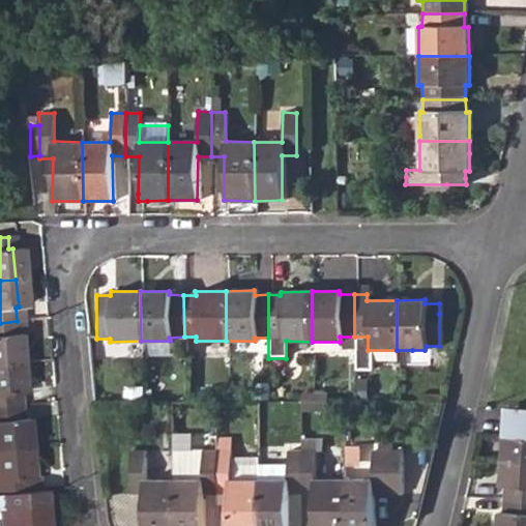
[(0,366),(15,364),(11,334),(18,334),(17,321),(0,323),(0,366)]
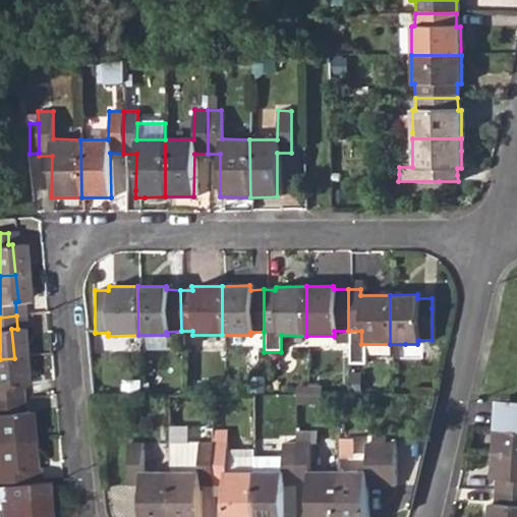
[(348,344),(348,331),(334,331),(334,336),(333,345),(348,344)]
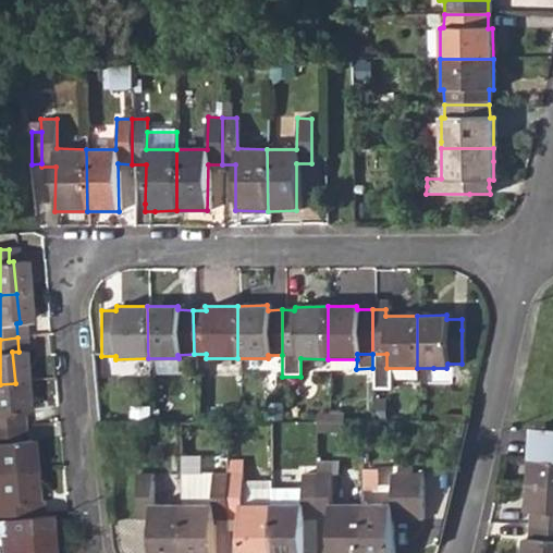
[(372,368),(386,368),(386,354),(372,354),(372,368)]
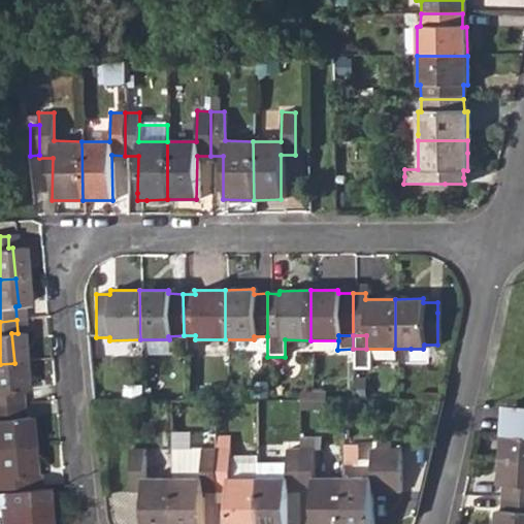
[(140,354),(168,354),(169,339),(140,339),(140,354)]
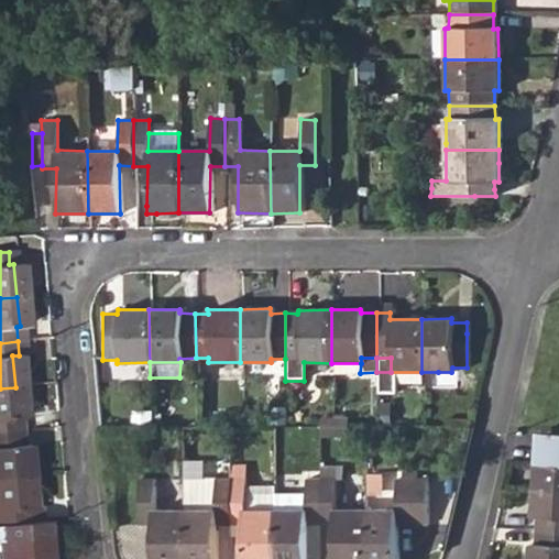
[(0,434),(15,431),(13,419),(20,418),(15,387),(0,388),(0,434)]
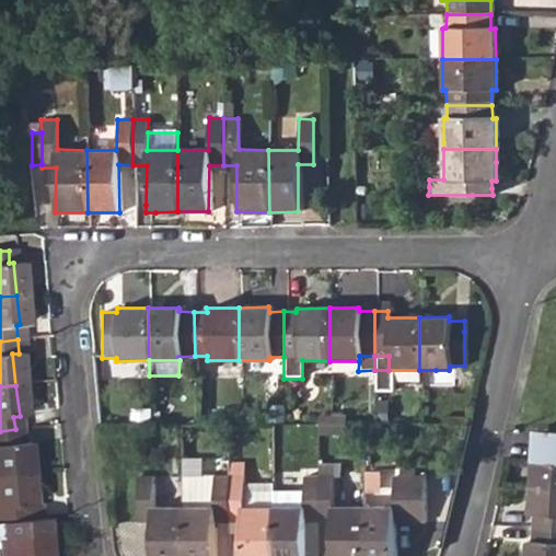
[(331,426),(317,426),(317,438),(344,438),(344,426),(331,426)]
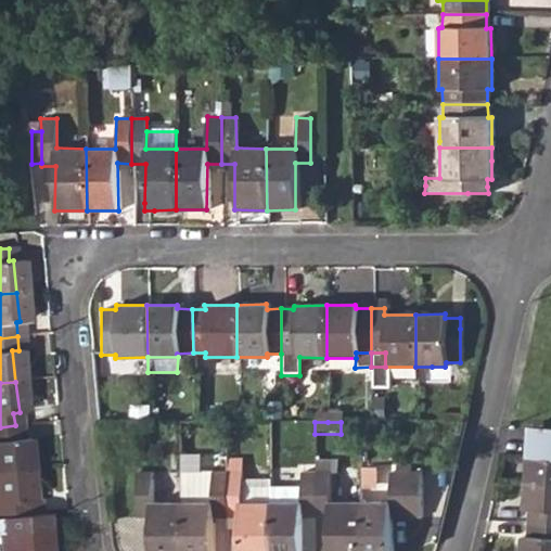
[(0,473),(25,471),(22,440),(17,440),(15,425),(0,427),(0,473)]
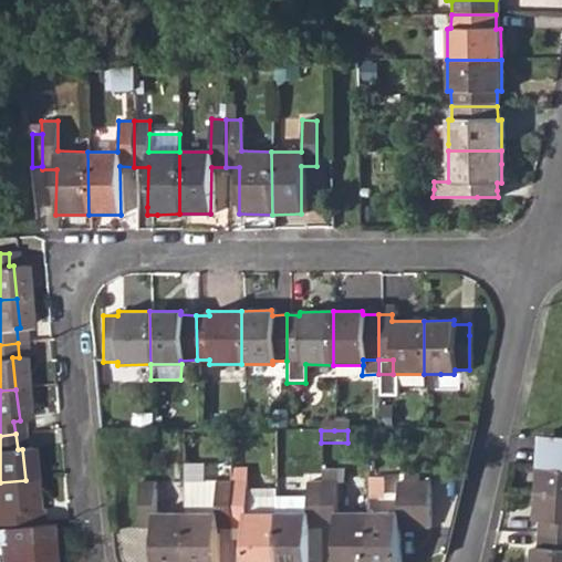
[(561,436),(539,436),(536,493),(561,495),(561,436)]
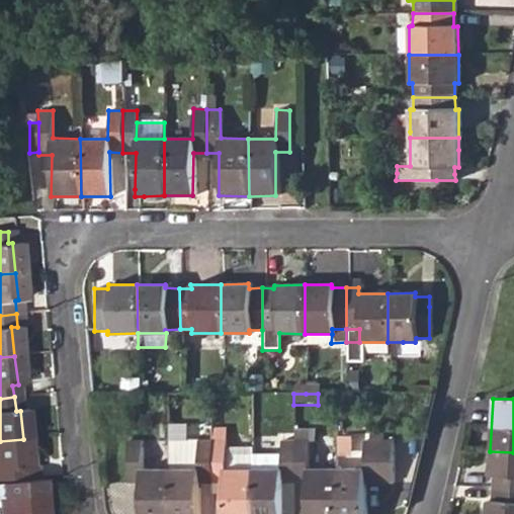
[(0,484),(32,481),(31,465),(26,465),(23,439),(0,441),(0,484)]
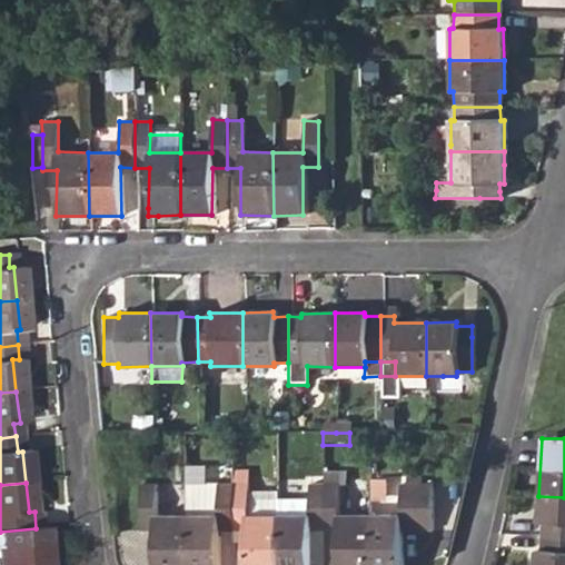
[(185,515),(185,564),(216,564),(217,532),(231,532),(231,483),(216,483),(216,515),(185,515)]
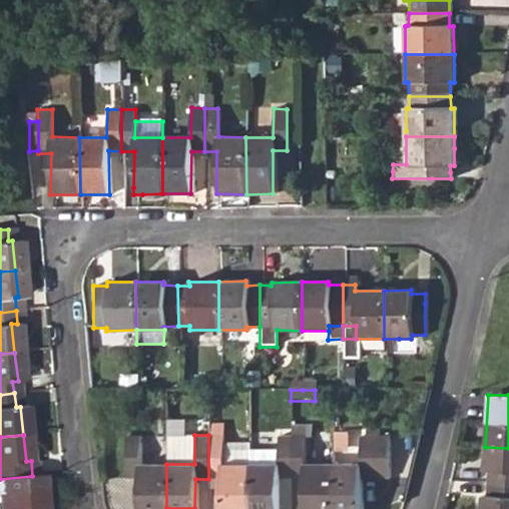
[(166,435),(166,464),(194,464),(194,435),(166,435)]
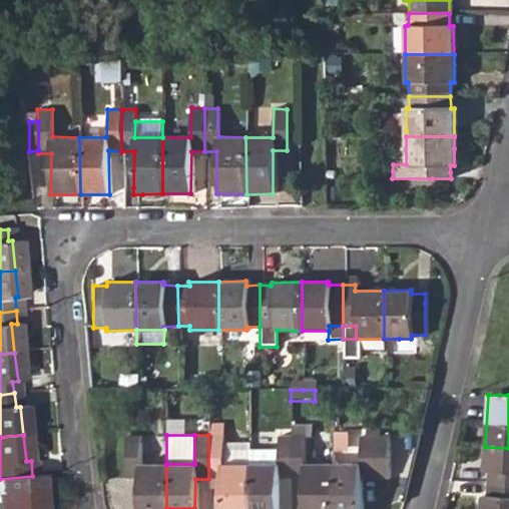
[(220,479),(220,508),(248,508),(249,464),(221,464),(221,445),(221,436),(208,435),(208,479),(220,479)]
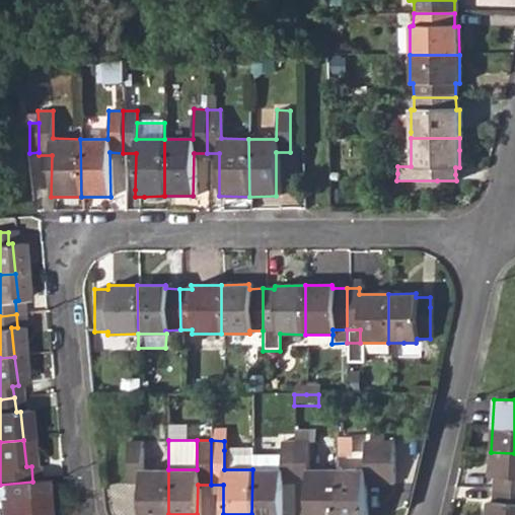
[(252,469),(251,514),(281,514),(281,484),(295,484),(294,441),(281,441),(281,449),(281,469),(252,469)]
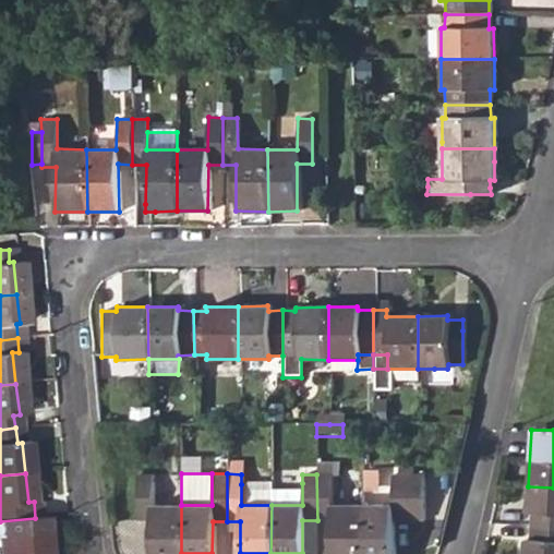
[(317,520),(317,553),(362,553),(363,504),(330,504),(330,474),(316,474),(317,520)]
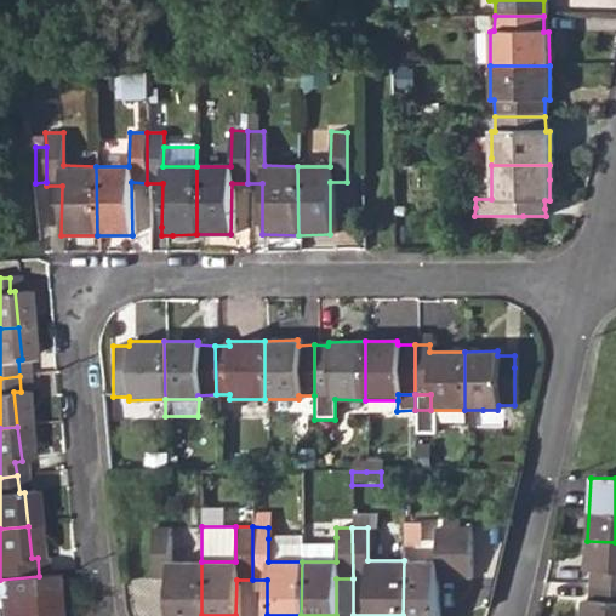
[(404,560),(403,615),(434,615),(434,580),(469,580),(469,528),(434,528),(434,560),(404,560)]
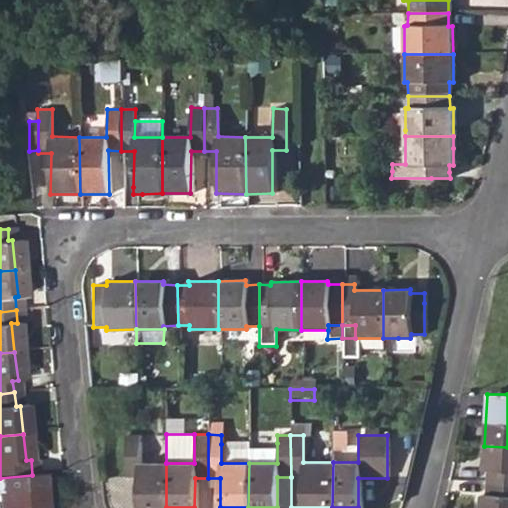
[(137,479),(137,507),(166,507),(166,463),(138,463),(139,436),(125,436),(124,479),(137,479)]
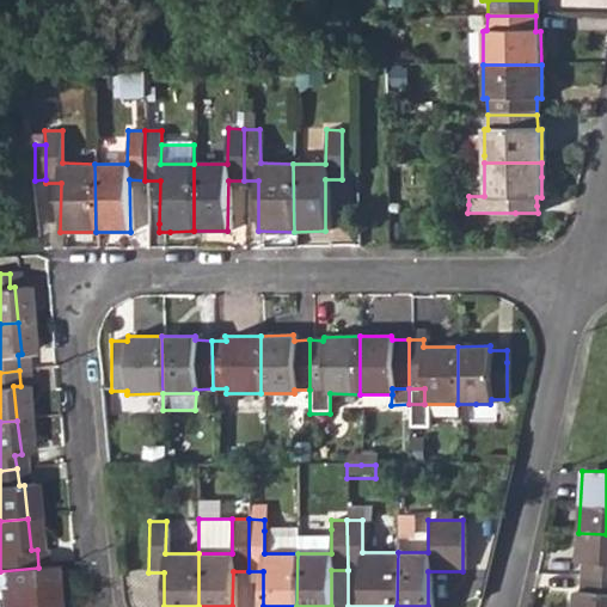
[(264,553),(298,553),(298,529),(264,531),(264,553)]
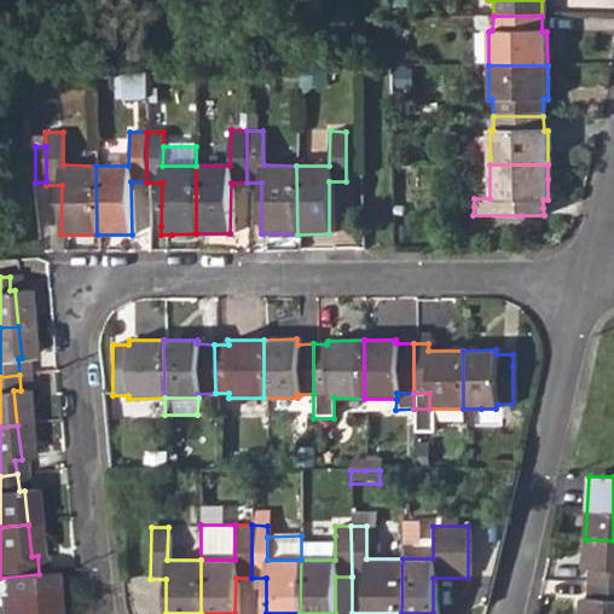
[(335,536),(301,536),(301,560),(335,560),(335,536)]
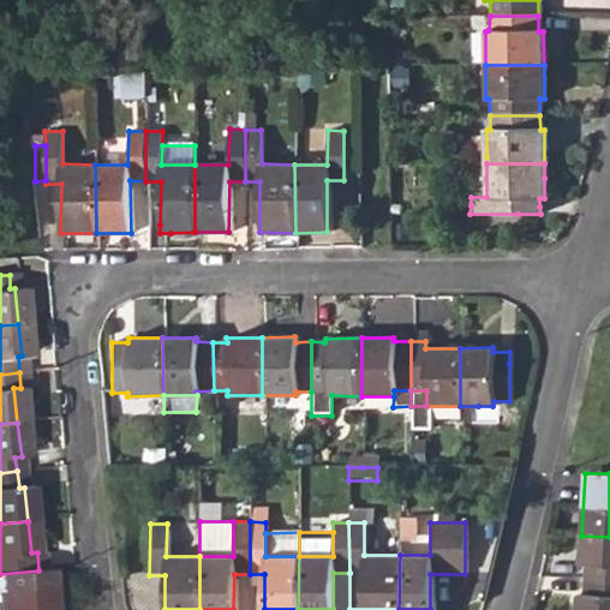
[(584,581),(609,582),(609,537),(581,536),(580,564),(581,564),(585,566),(584,581)]
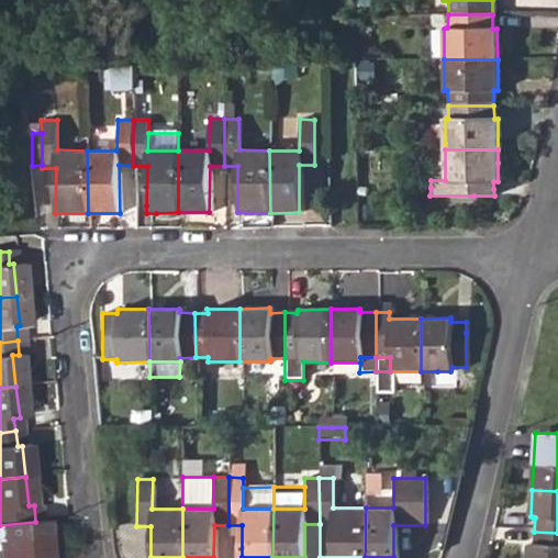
[(43,557),(41,534),(37,534),(35,522),(0,525),(0,557),(43,557)]
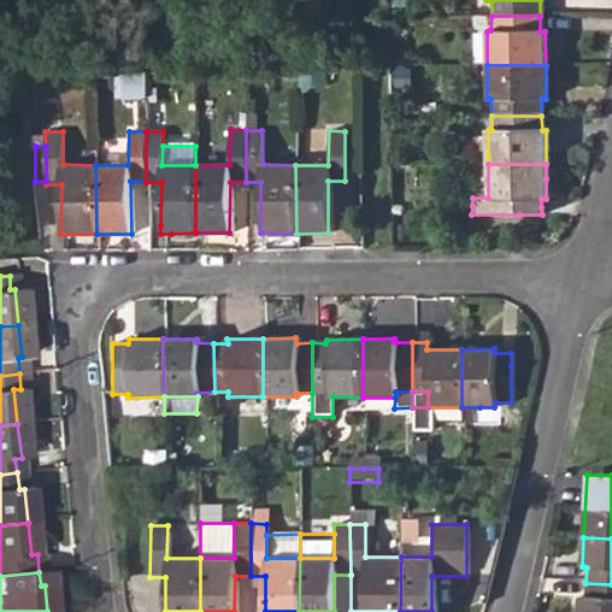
[(351,611),(351,575),(334,575),(334,611),(351,611)]
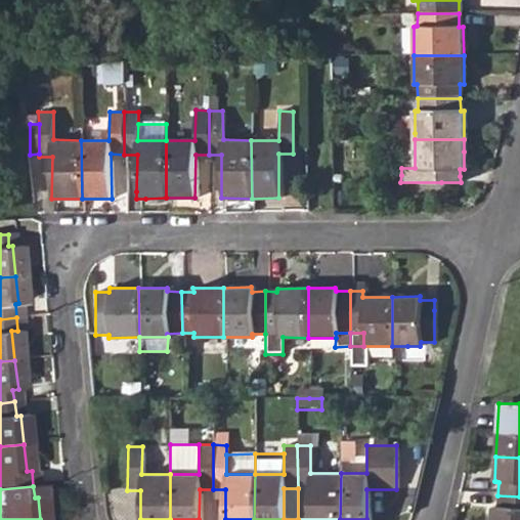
[(397,506),(397,489),(373,489),(373,505),(397,506)]
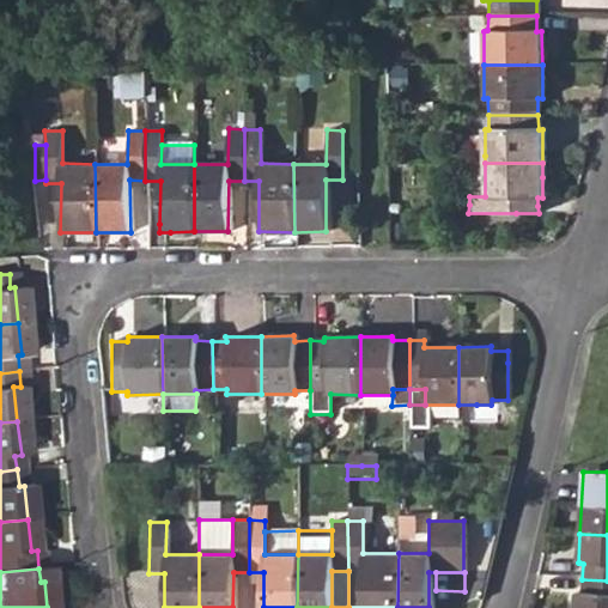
[(607,607),(607,581),(582,579),(581,591),(576,593),(575,594),(573,607),(607,607)]
